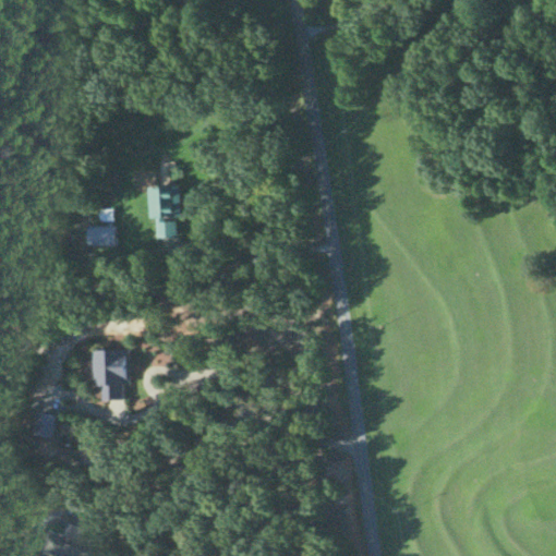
[(180,186),(147,188),(148,218),(156,218),(156,237),(173,237),(173,218),(180,217),(180,186)]
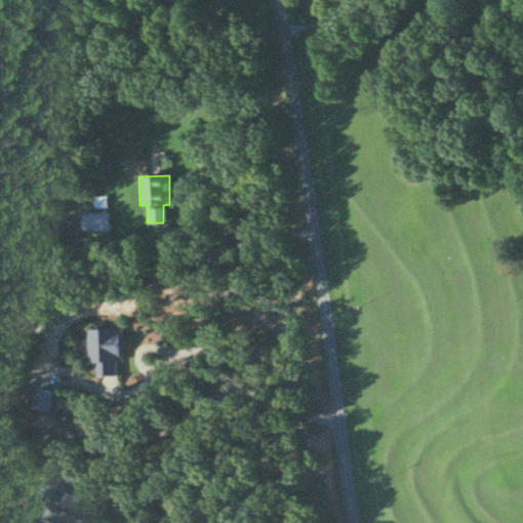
[(107,212),(81,212),(80,232),(107,232),(107,212)]
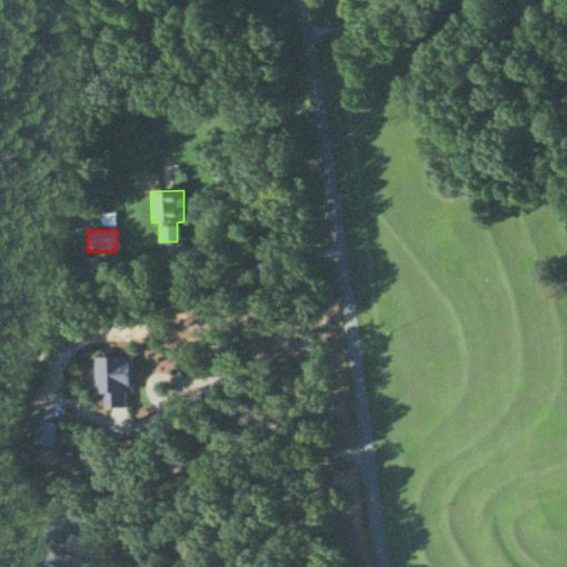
[(93,394),(102,394),(102,407),(123,407),(123,391),(130,391),(130,357),(92,357),(93,394)]
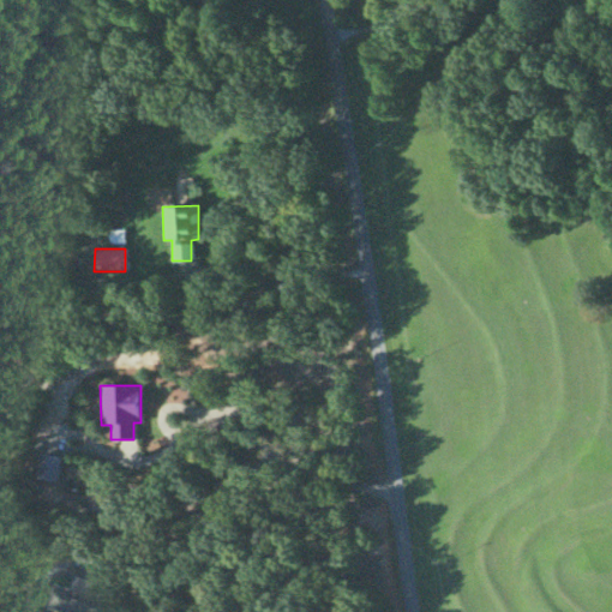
[(53,480),(58,457),(40,454),(35,477),(53,480)]
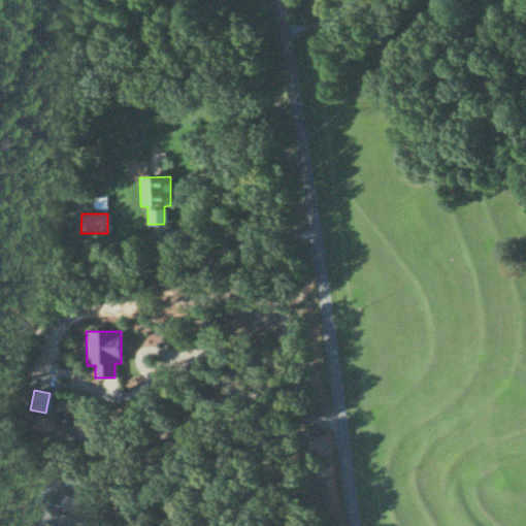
[(40,503),(35,524),(39,525),(80,525),(84,512),(71,508),(74,498),(60,494),(56,507),(40,503)]
